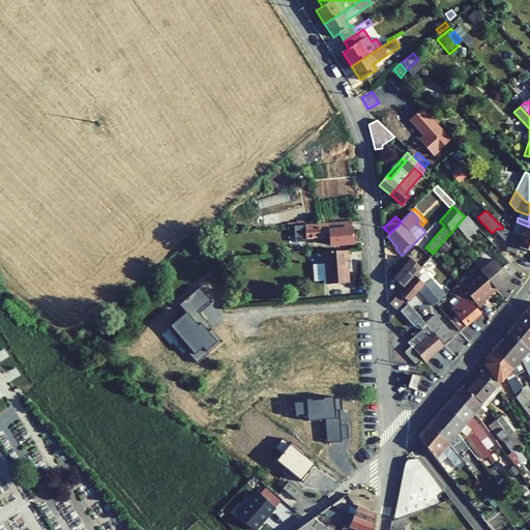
[(467,216),(457,227),(458,228),(464,235),(467,238),(478,229),(467,216)]
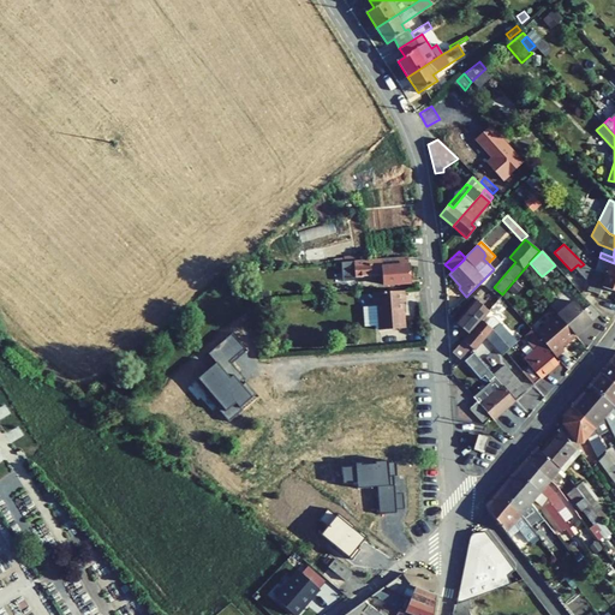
[(614,263),(599,257),(595,270),(614,276),(614,263)]
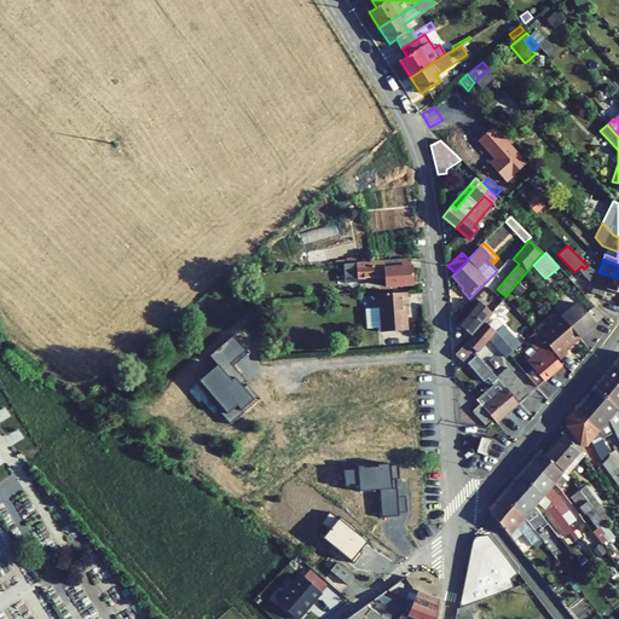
[(412,284),(411,266),(386,268),(386,264),(383,264),(383,260),(343,264),(345,283),(358,282),(358,278),(386,276),(386,287),(412,284)]
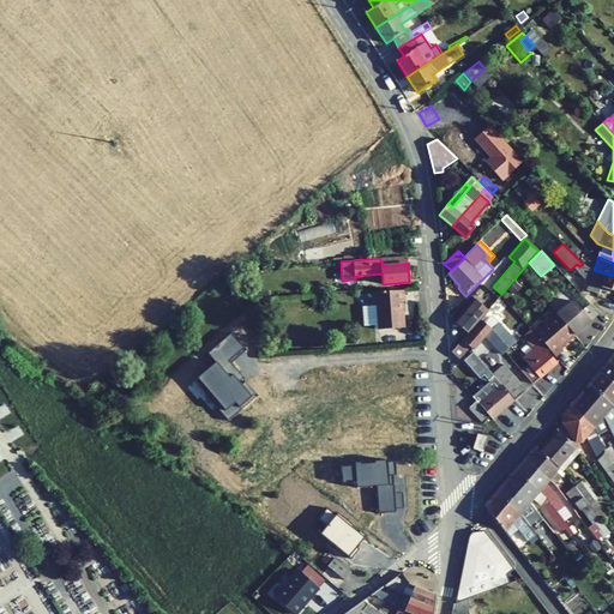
[(537,272),(530,264),(527,266),(534,276),(537,272)]
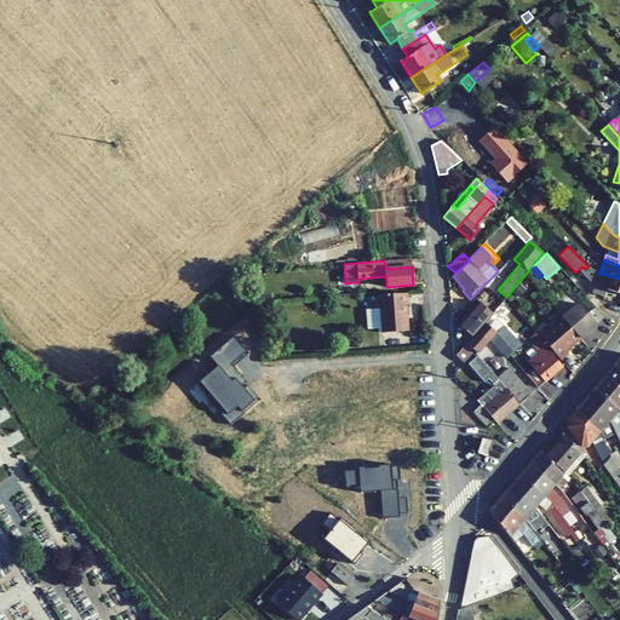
[(610,276),(600,273),(592,293),(604,297),(607,290),(610,276)]
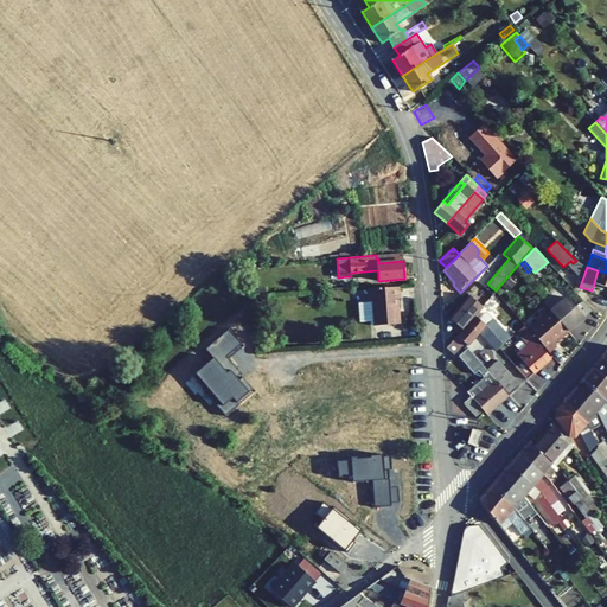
[(606,273),(598,270),(594,283),(606,287),(606,273)]
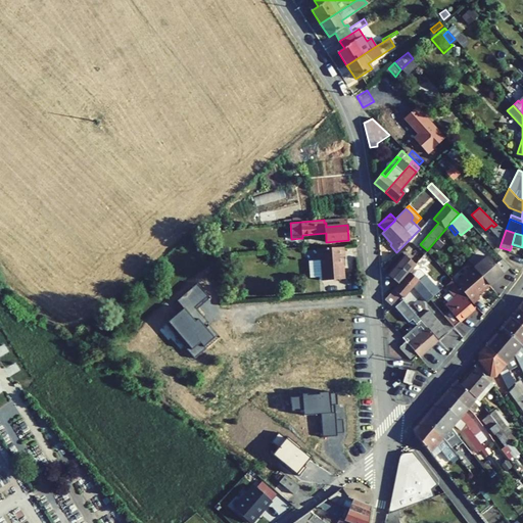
[(432,246),(437,251),(444,244),(438,240),(432,246)]
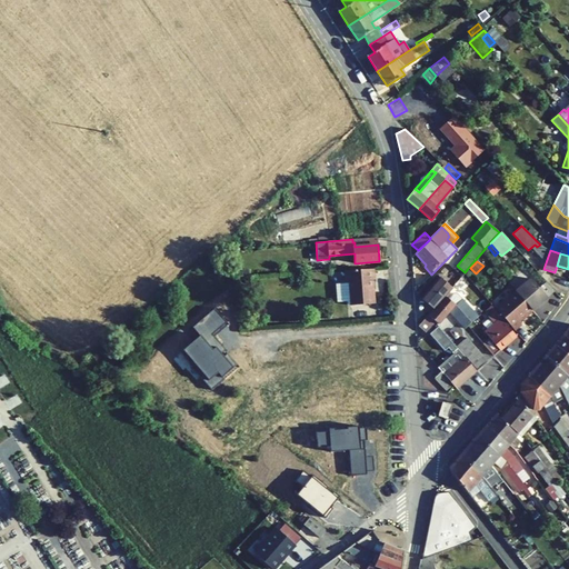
[(350,282),(351,305),(373,303),(372,279),(375,279),(373,269),(345,271),(346,283),(350,282)]
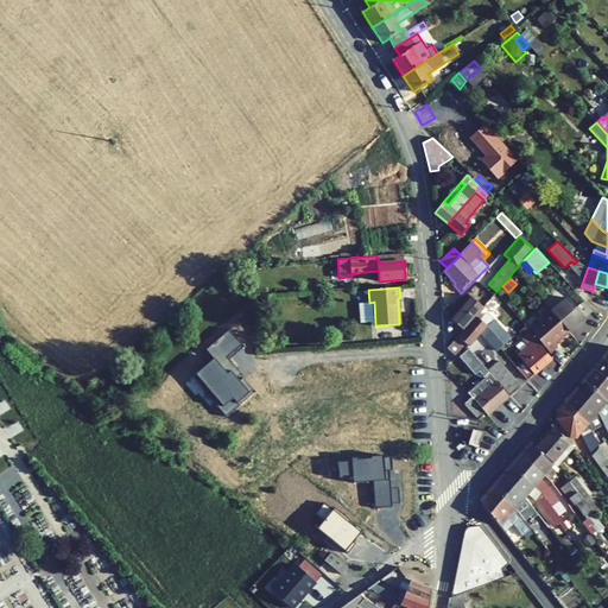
[(561,292),(546,304),(552,310),(567,298),(561,292)]
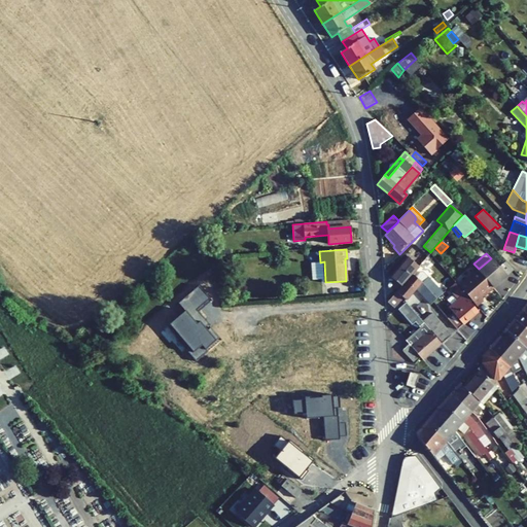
[(417,255),(413,261),(418,267),(423,260),(417,255)]
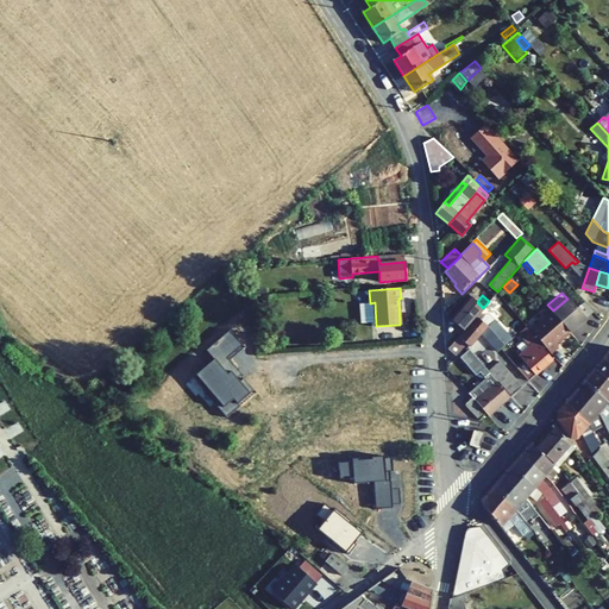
[(571,295),(567,299),(577,309),(581,306),(571,295)]
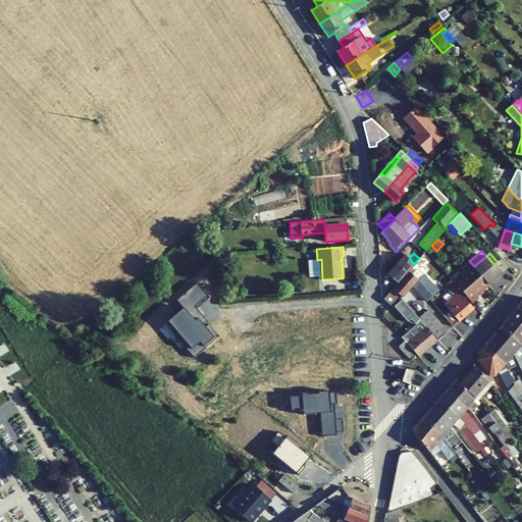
[(409,259),(403,254),(385,273),(398,283),(414,264),(409,259)]
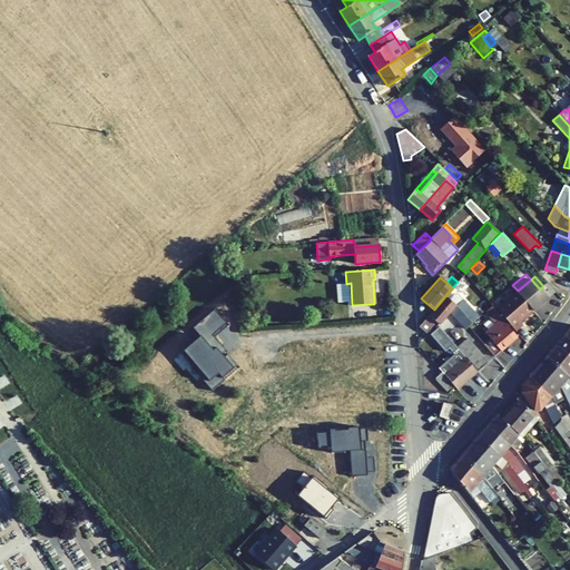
[(517,292),(532,311),(554,292),(547,283),(543,286),(540,290),(531,279),(518,291),(517,292)]
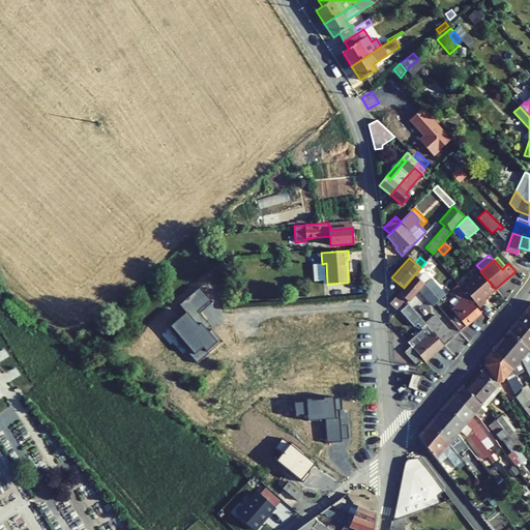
[(314,282),(324,281),(324,284),(327,284),(326,263),(322,264),(313,264),(314,282)]
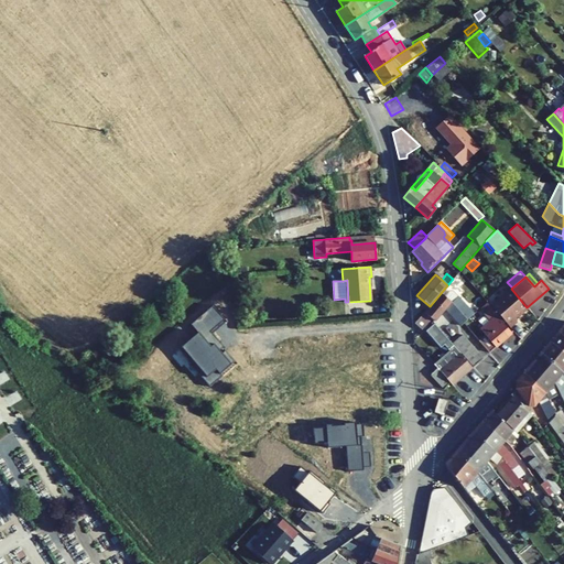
[(446,308),(461,325),(473,314),(452,291),(449,291),(445,296),(442,294),(448,286),(447,285),(430,306),(431,307),(425,313),(435,321),(446,308)]
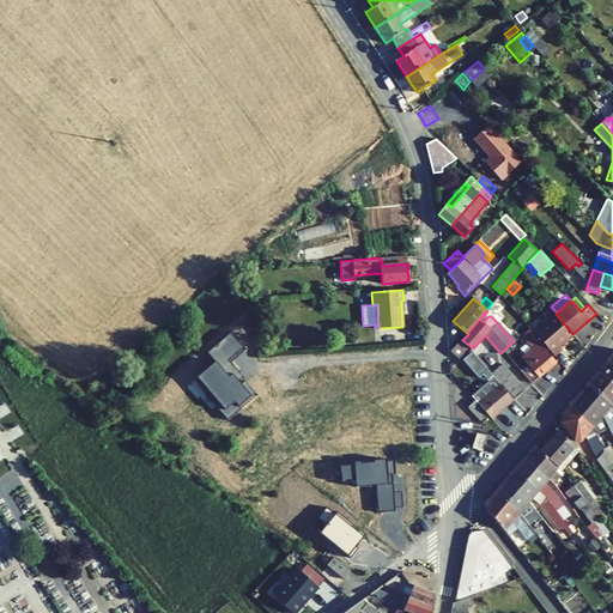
[(534,333),(554,356),(560,350),(558,347),(572,334),(556,314),(534,333)]
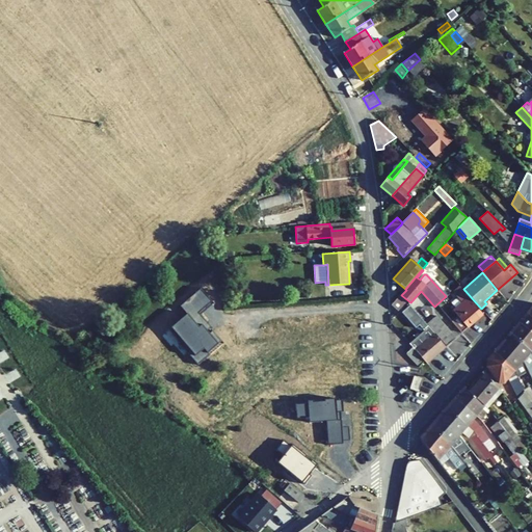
[(482,315),(453,278),(445,286),(451,293),(453,291),(461,302),(452,310),(457,316),(459,318),(453,323),(461,333),(482,315)]
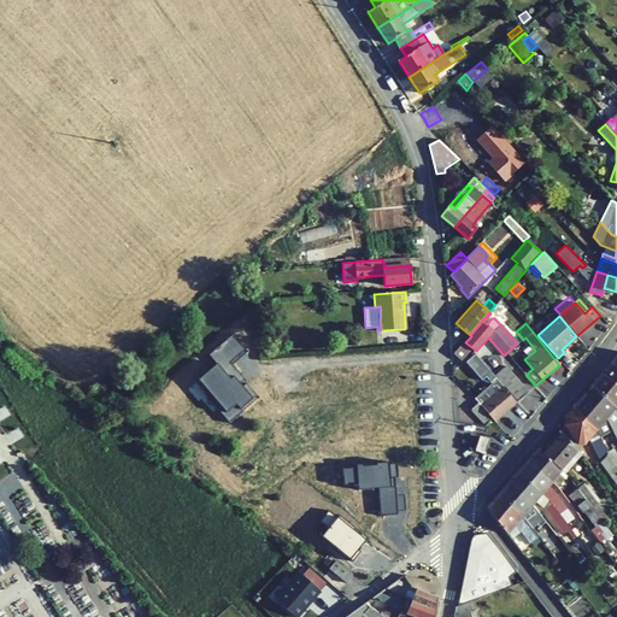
[(221,412),(231,423),(258,399),(242,382),(245,381),(230,364),(246,350),(233,335),(209,356),(217,365),(199,381),(224,409),(221,412)]
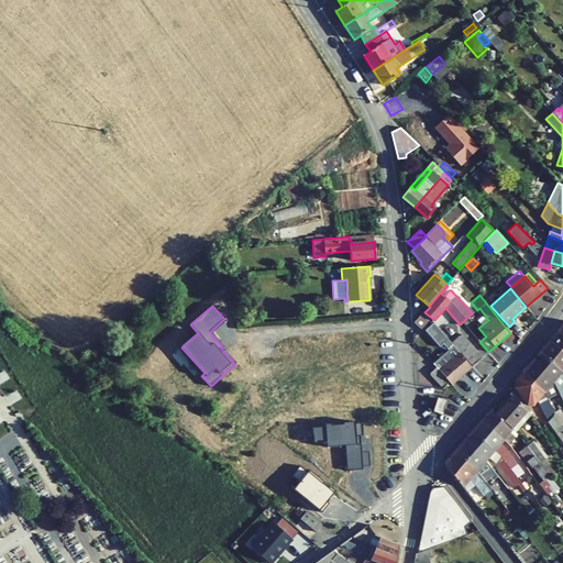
[(420,329),(430,319),(423,311),(414,323),(420,329)]
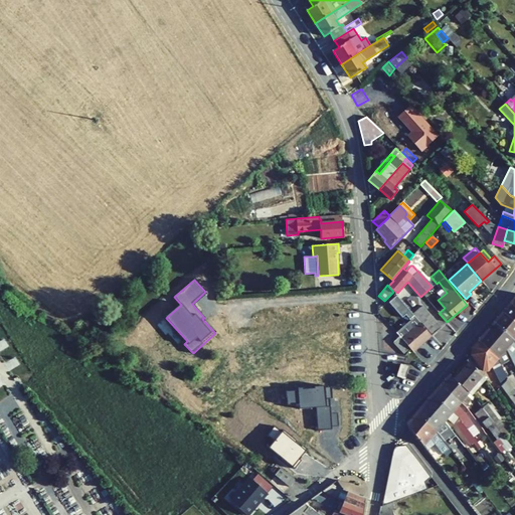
[(514,308),(510,303),(502,312),(514,323),(514,308)]
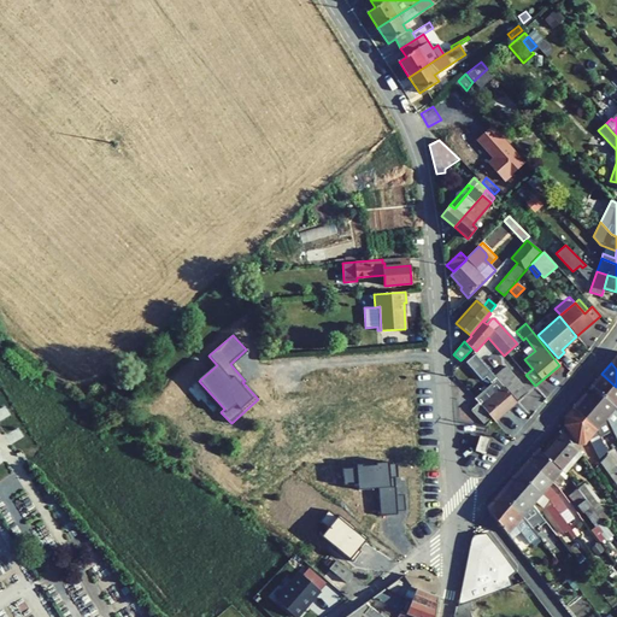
[(517,401),(528,392),(506,366),(495,376),(517,401)]
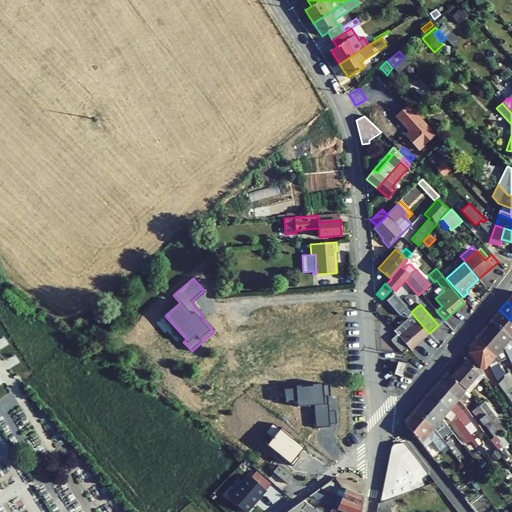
[(404,343),(408,347),(410,350),(428,334),(417,321),(418,320),(411,313),(407,309),(403,313),(409,320),(395,333),(397,334),(404,343)]
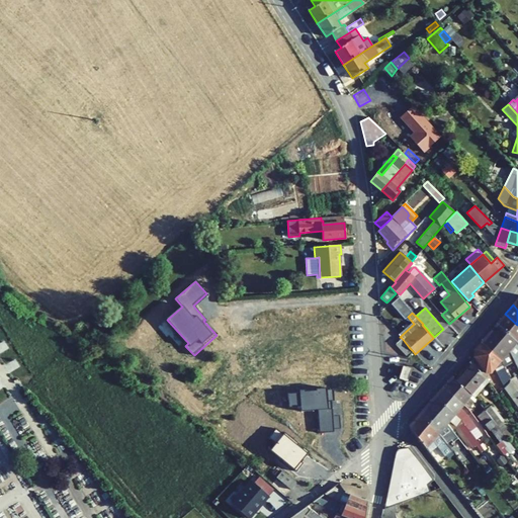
[(517,342),(517,343),(517,325),(505,314),(497,324),(517,342)]
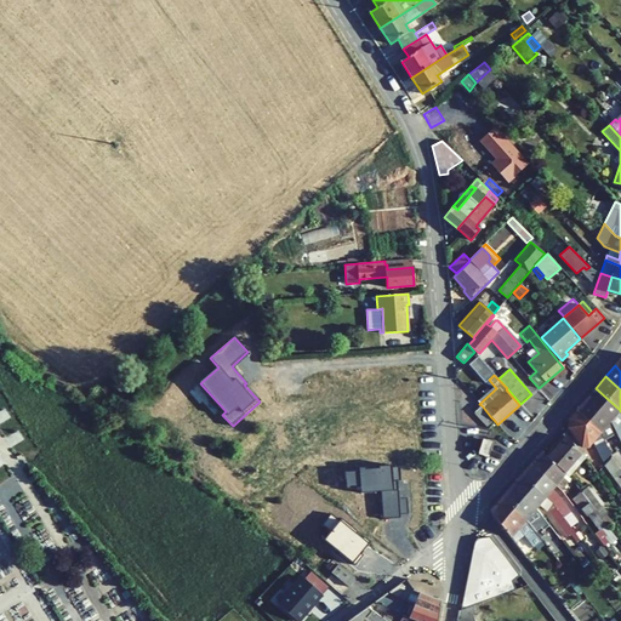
[(620,411),(620,410),(596,388),(586,399),(610,421),(616,433),(620,443),(620,411)]
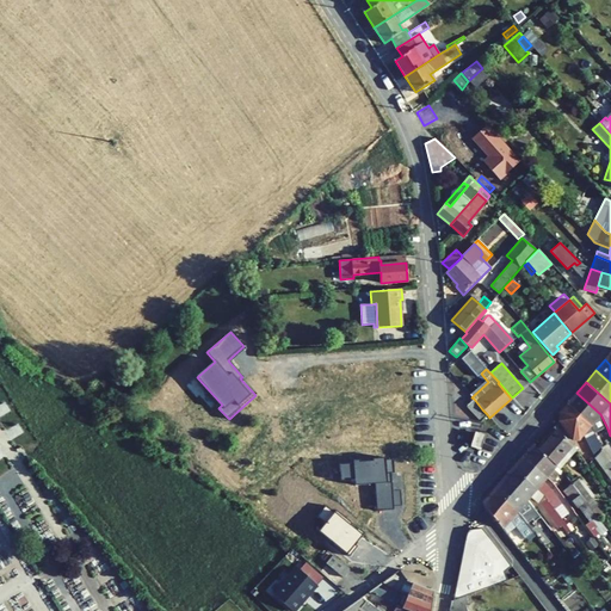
[(594,433),(606,426),(600,414),(576,393),(567,405),(591,426),(594,433)]
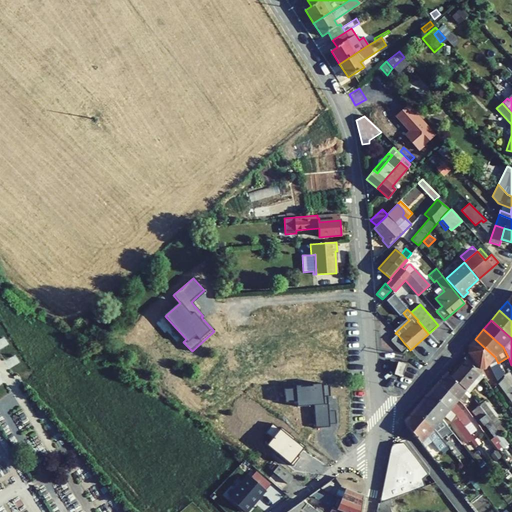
[(404,343),(397,334),(391,340),(394,343),(404,343)]
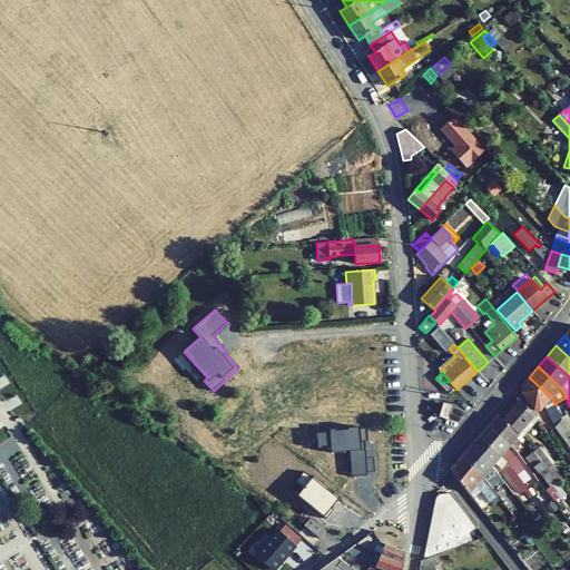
[(551,397),(529,377),(522,385),(521,393),(516,399),(518,401),(529,411),(531,406),(533,410),(539,410),(543,404),(553,423),(560,416),(554,404),(551,397)]
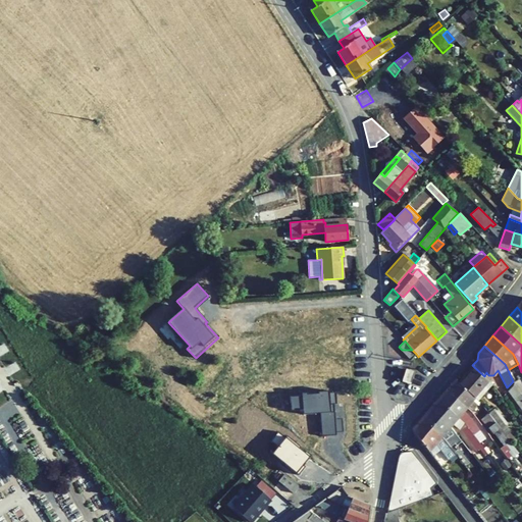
[(402,350),(411,360),(416,354),(412,350),(402,350)]
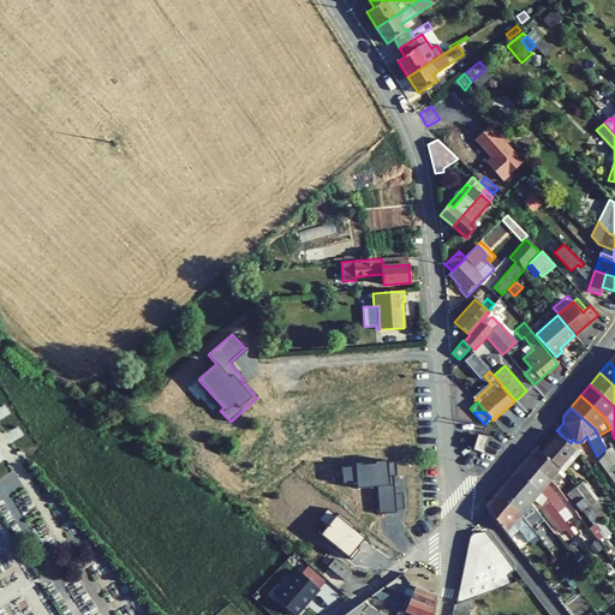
[(571,443),(559,433),(541,453),(559,470),(577,449),(571,443)]
